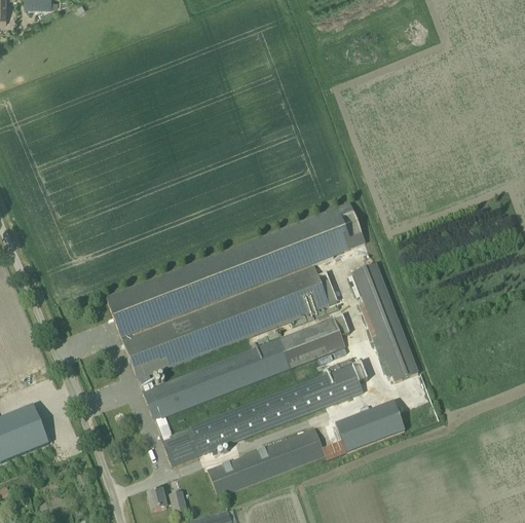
[(123,340),(129,337),(128,335),(366,243),(353,212),(350,202),(338,208),(107,297),(122,337),(123,340)]
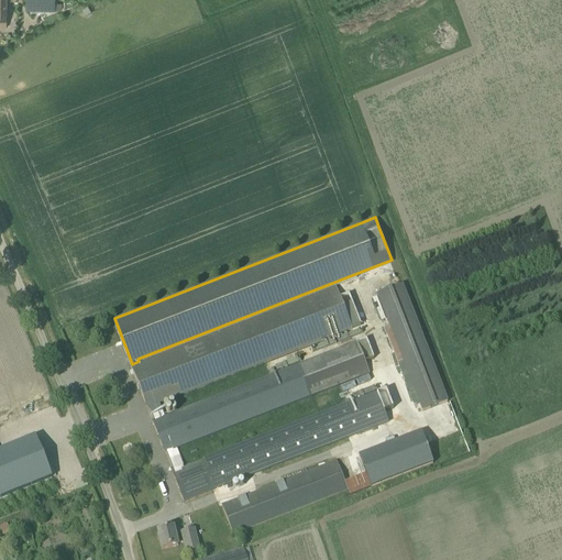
[(423,409),(449,399),(404,283),(378,293),(423,409)]
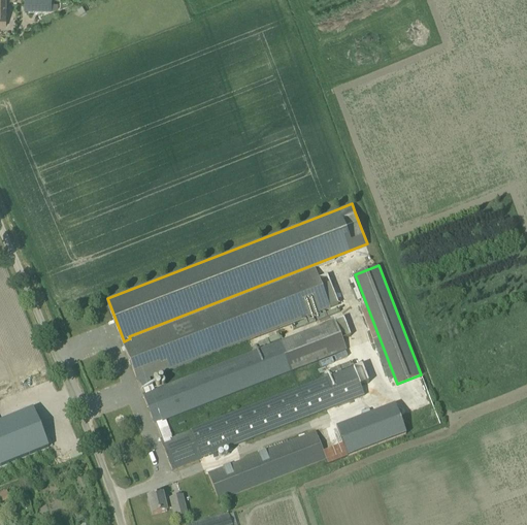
[(130,338),(124,341),(138,380),(140,379),(146,376),(331,305),(339,302),(328,273),(320,276),(316,266),(130,338)]
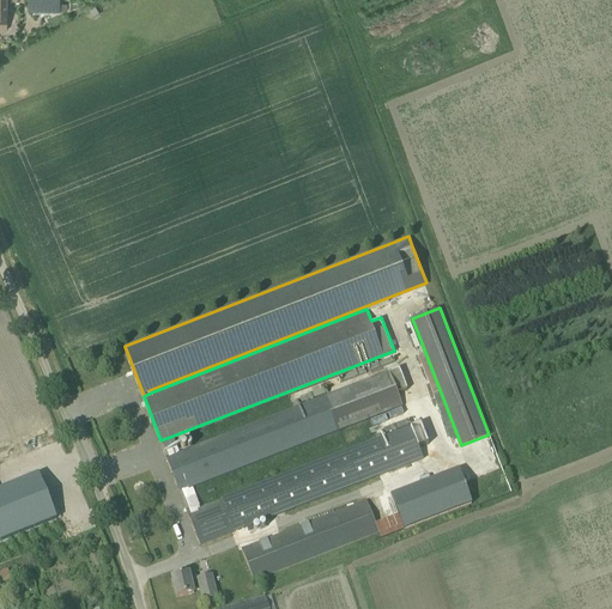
[(198,507),(189,485),(340,426),(404,402),(399,391),(408,388),(400,366),(176,452),(170,437),(163,439),(169,455),(168,456),(180,488),(182,488),(191,510),(198,507)]
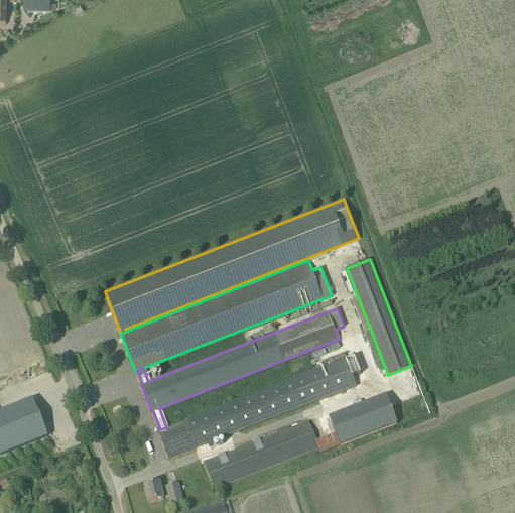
[(331,379),(336,391),(357,383),(352,371),(331,379)]
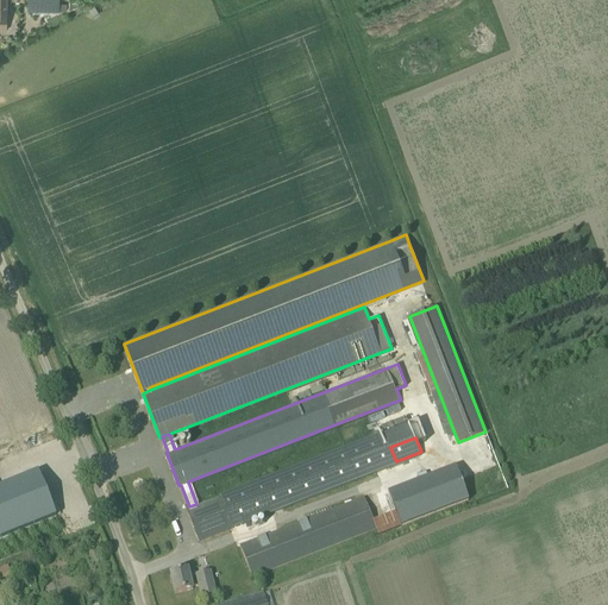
[(199,539),(358,477),(346,446),(196,504),(189,506),(187,508),(199,539)]
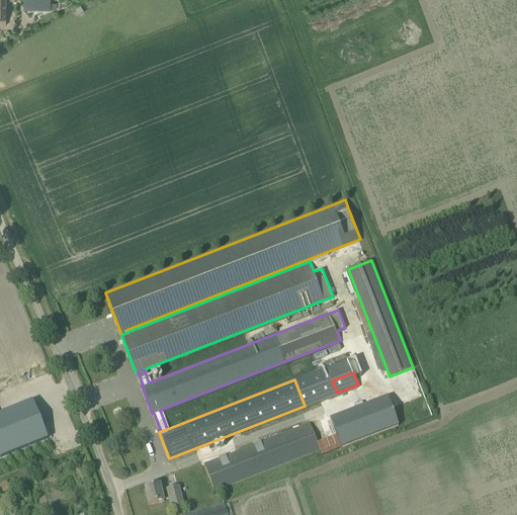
[(389,397),(331,419),(342,447),(400,425),(389,397)]
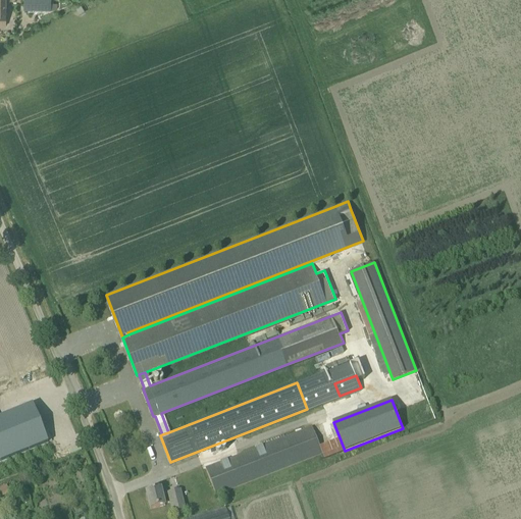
[(0,460),(49,440),(34,402),(0,415),(0,460)]
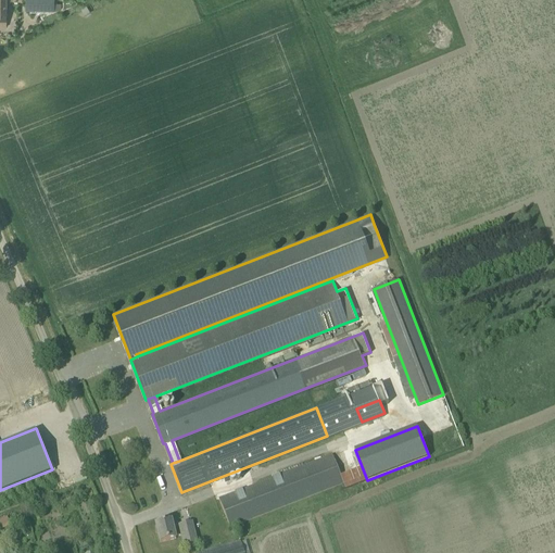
[(231,525),(344,480),(333,452),(221,497),(231,525)]
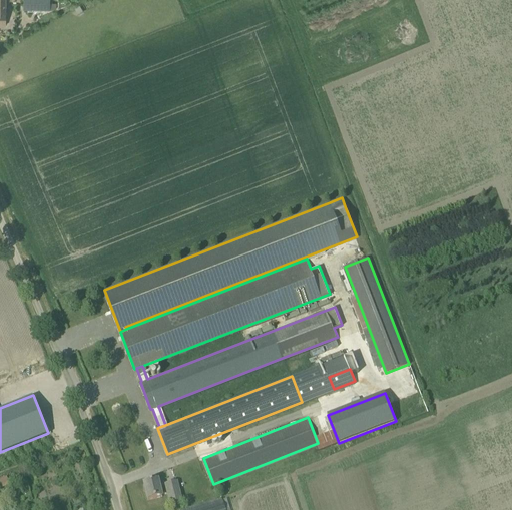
[(180,474),(196,469),(193,461),(177,466),(180,474)]
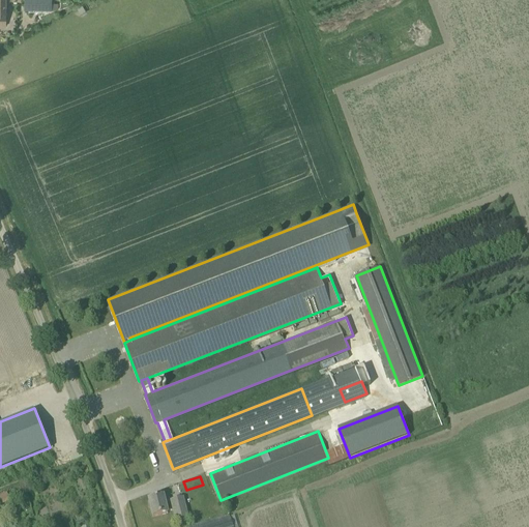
[(0,502),(11,499),(7,490),(0,493),(0,502)]
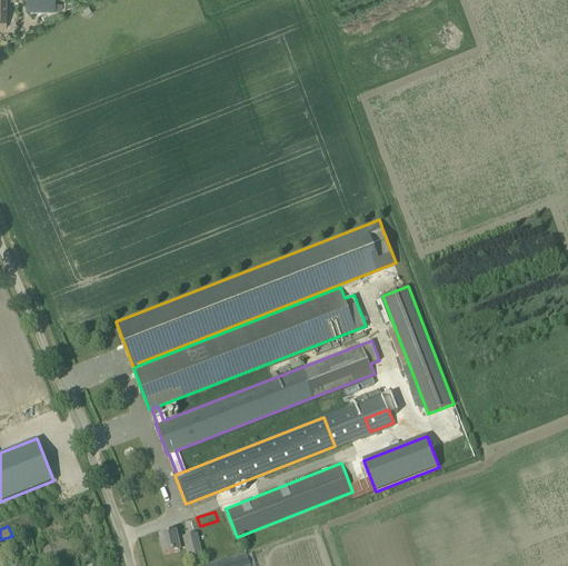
[(165,553),(181,549),(180,547),(187,546),(190,556),(202,554),(197,533),(185,535),(185,536),(178,537),(177,530),(160,535),(165,553)]
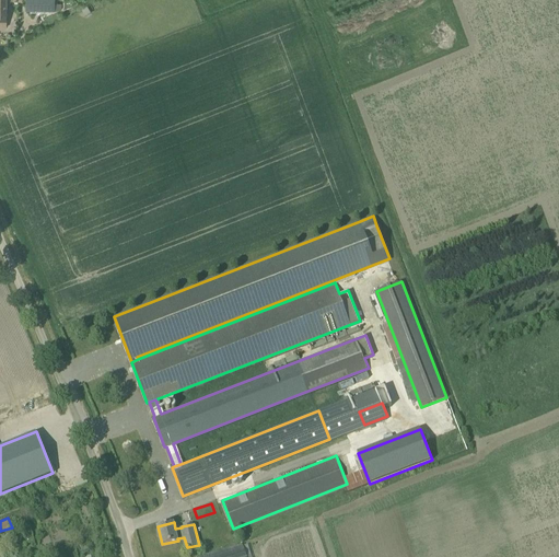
[(247,556),(243,542),(198,556),(247,556)]
